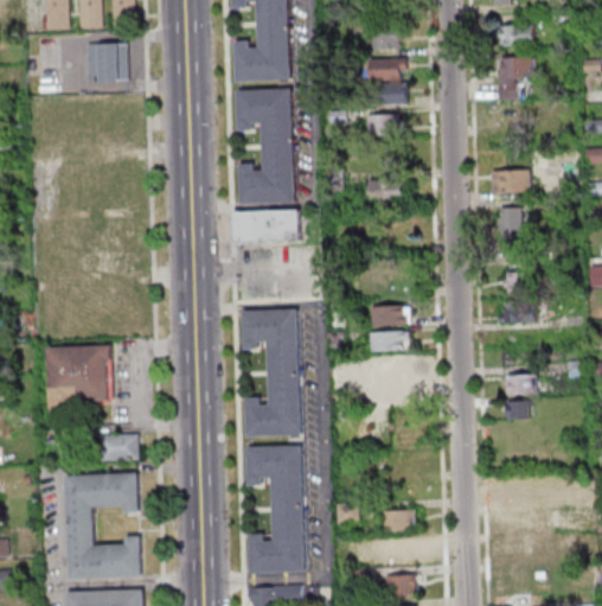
[(0,11),(0,0),(17,0),(18,11),(0,11)]
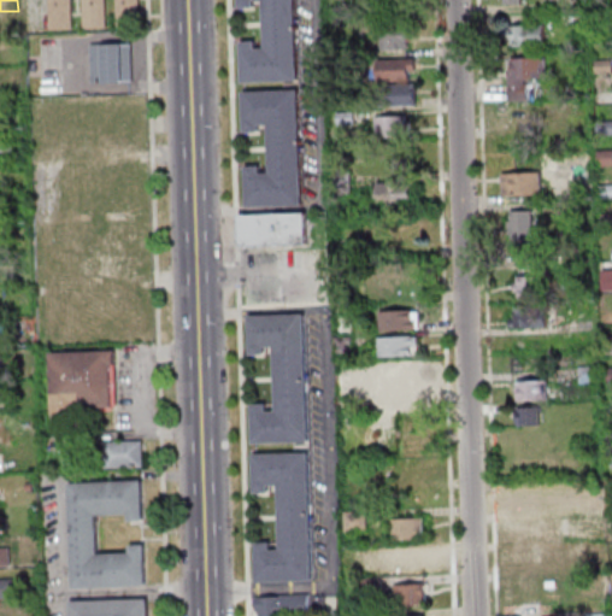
[(234,0),(289,0),(293,81),(237,83),(236,42),(251,41),(252,50),(262,50),(259,0),(251,0),(251,7),(235,7),(234,0)]
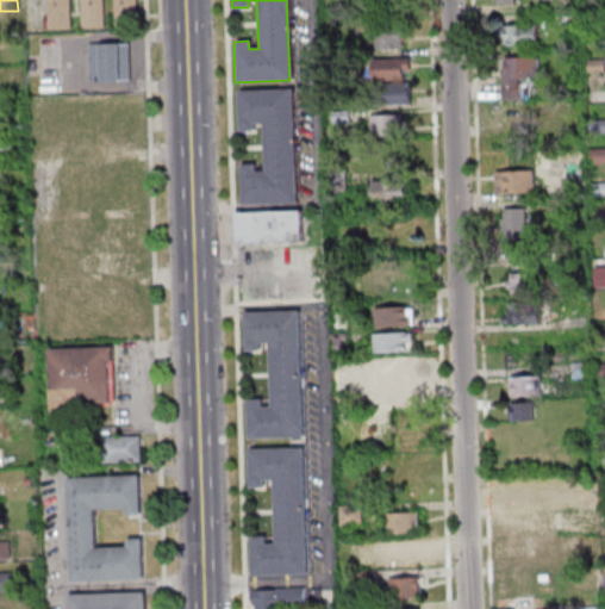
[(114,17),(113,5),(136,4),(136,17),(114,17)]
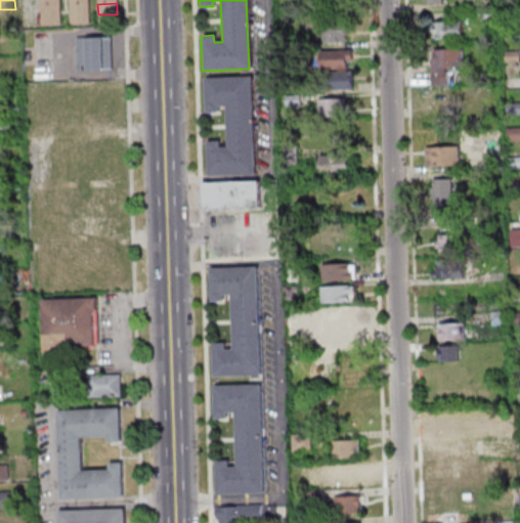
[(70,15),(70,5),(88,4),(89,15),(70,15)]
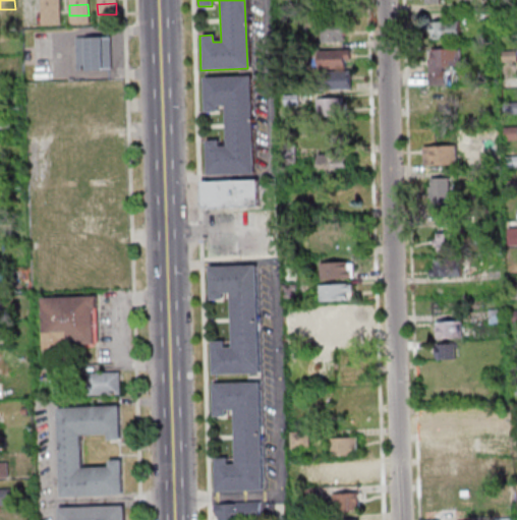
[(41,16),(41,5),(59,5),(59,15),(41,16)]
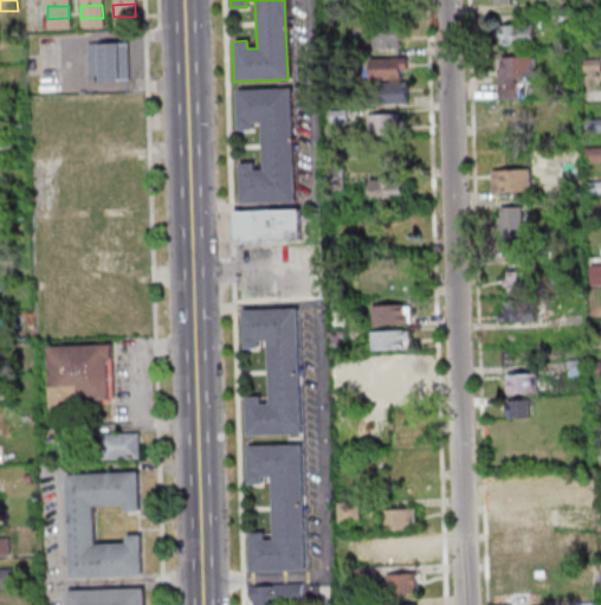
[(114,30),(114,17),(135,17),(135,29),(114,30)]
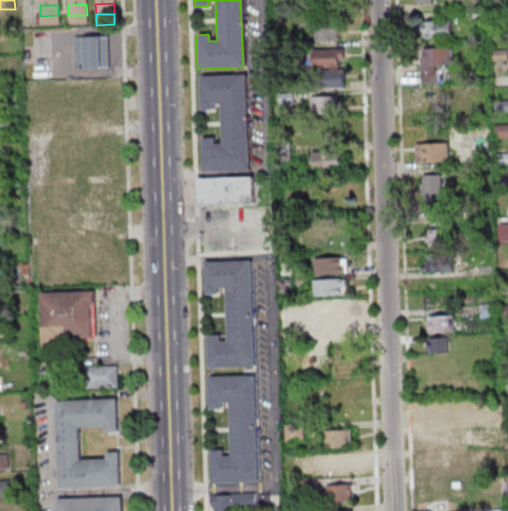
[(40,26),(40,16),(58,15),(59,26),(40,26)]
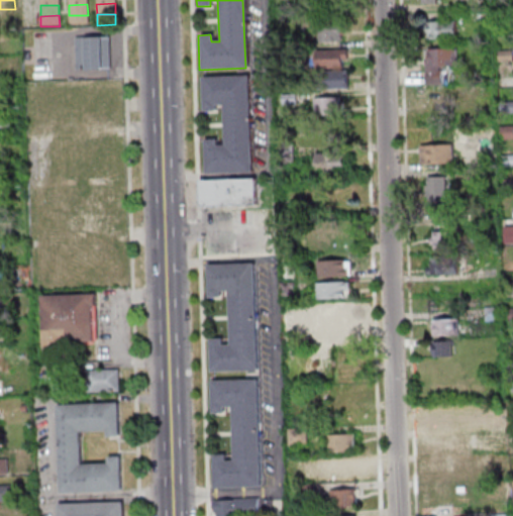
[(69,26),(69,15),(88,15),(88,25),(69,26)]
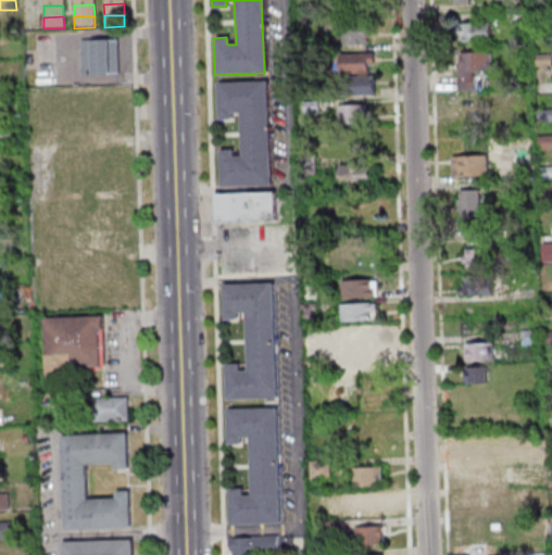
[(488,41),(487,24),(456,24),(456,41),(488,41)]
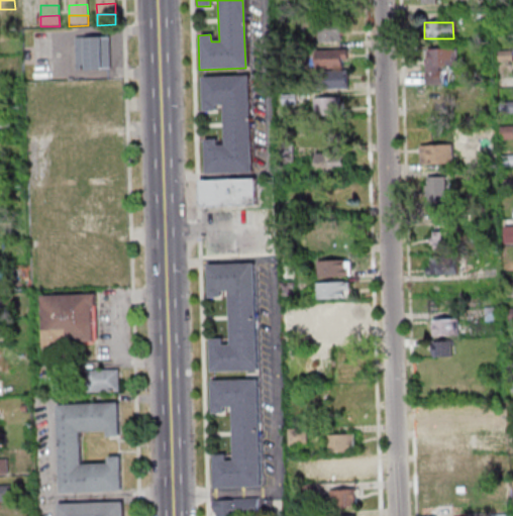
[(316,42),(338,42),(338,24),(316,24),(316,42)]
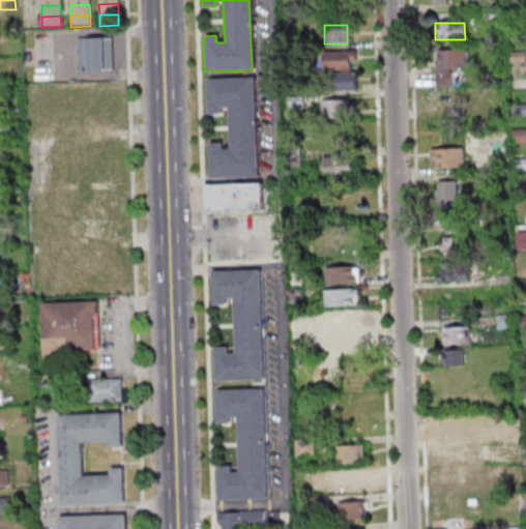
[(112,39),(113,72),(78,74),(77,40),(112,39)]
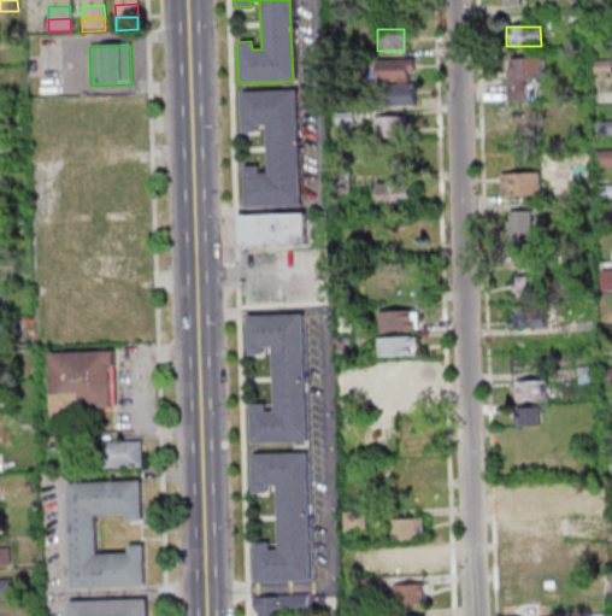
[(505,58),(505,101),(525,101),(525,80),(541,80),(541,58),(505,58)]
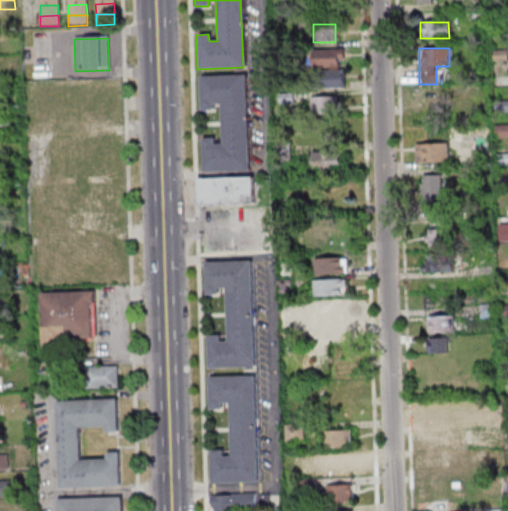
[(312,67),(341,67),(341,49),(312,50),(312,67)]
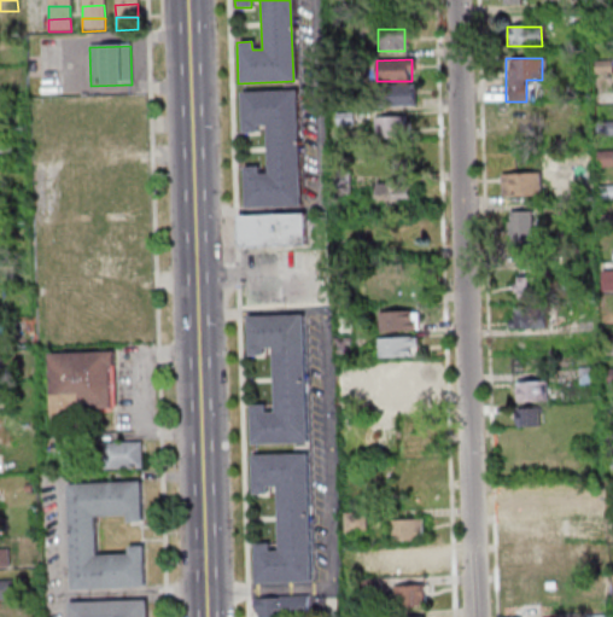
[(413,106),(413,85),(381,85),(381,106),(413,106)]
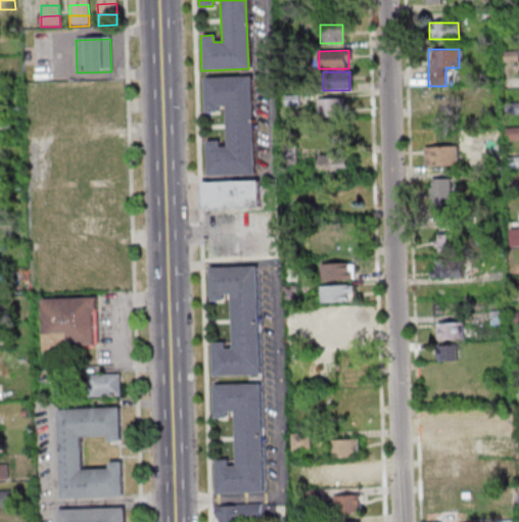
[(202,79),(248,77),(252,174),(205,176),(204,141),(217,141),(218,147),(226,147),(224,105),(217,106),(217,111),(203,112),(202,79)]
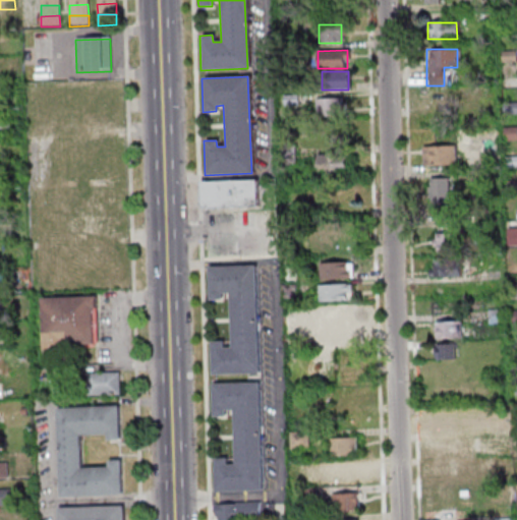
[(427,89),(427,111),(458,111),(458,89),(427,89)]
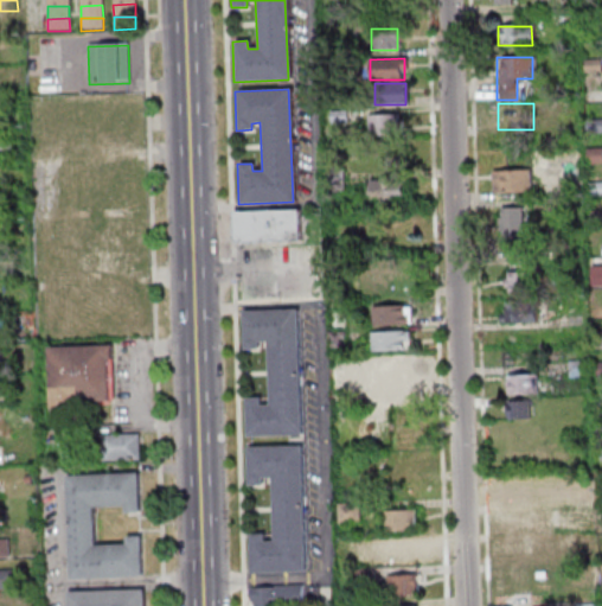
[(397,114),(370,114),(370,136),(397,136),(397,114)]
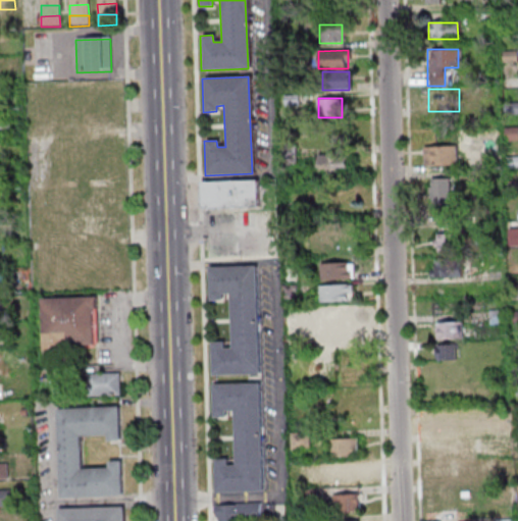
[(0,114),(8,114),(9,131),(0,131),(0,114)]
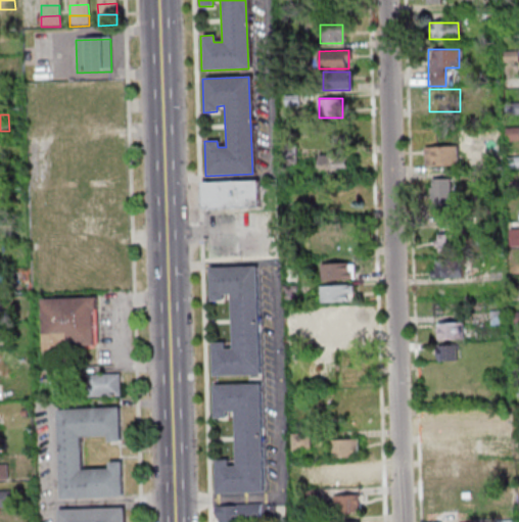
[(455,167),(455,146),(423,146),(423,167),(455,167)]
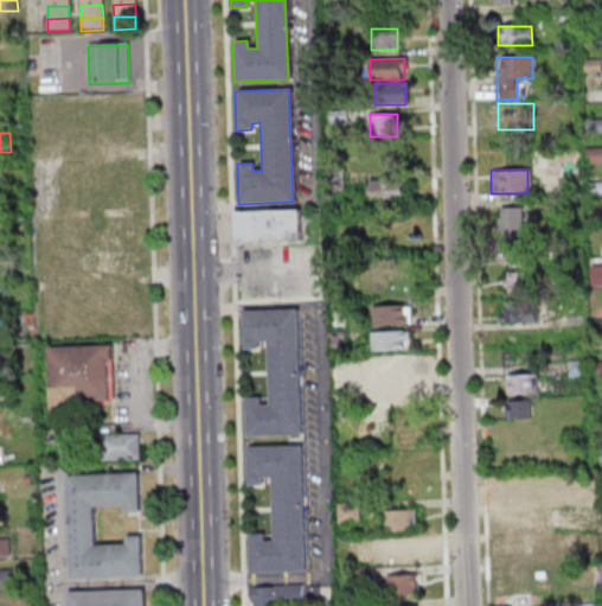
[(367,202),(401,202),(401,179),(367,179),(367,202)]
